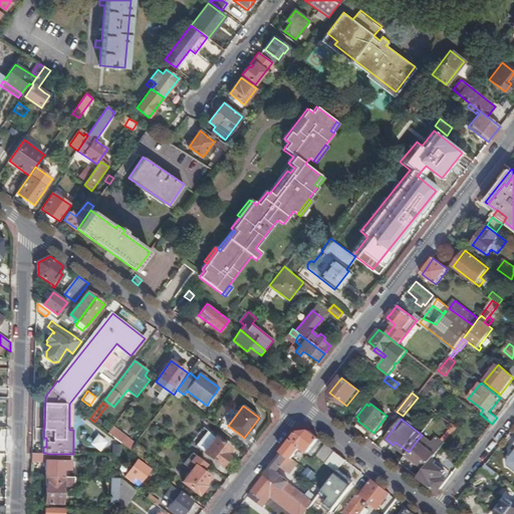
[(131,450),(135,444),(112,428),(108,433),(121,443),(131,450)]
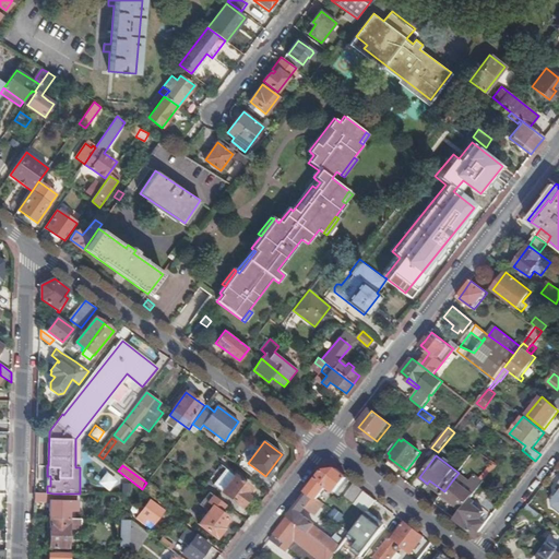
[(221,465),(203,488),(217,499),(223,492),(240,506),(248,496),(246,494),(250,488),(221,465)]
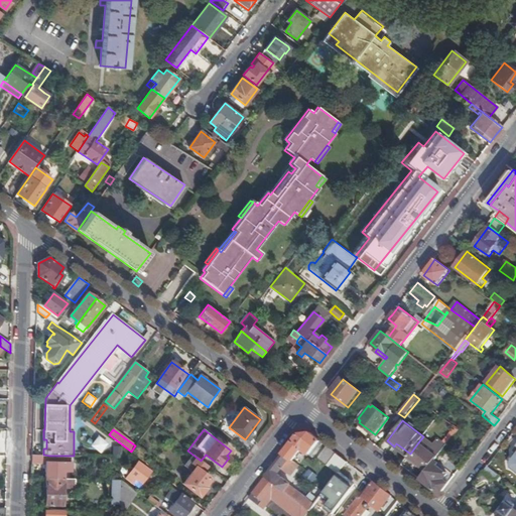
[(441,441),(447,444),(455,435),(449,431),(441,441)]
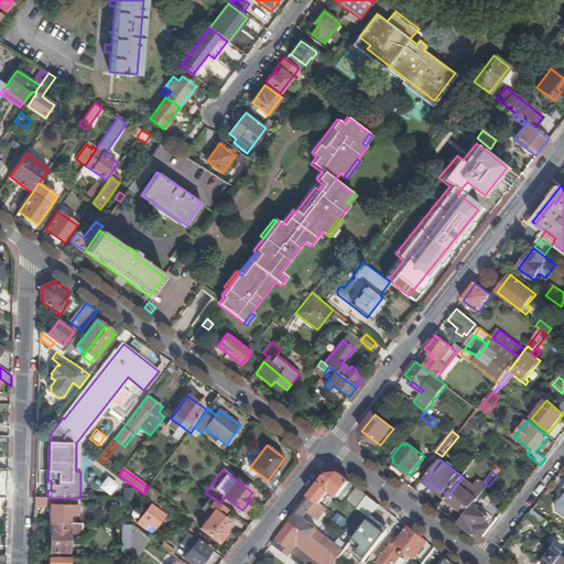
[(107,474),(98,485),(109,495),(118,484),(107,474)]
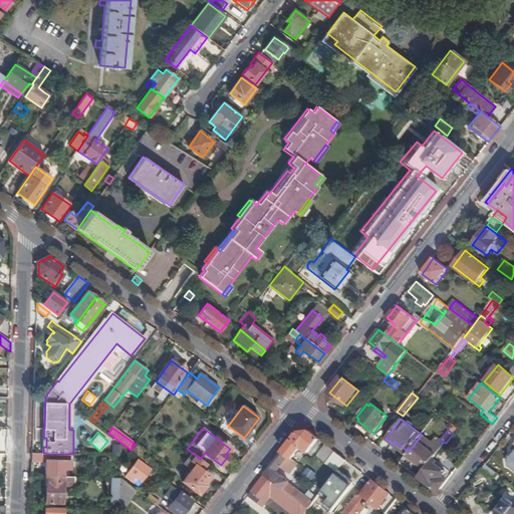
[(298,433),(283,452),(292,459),(301,448),(310,455),(322,442),(308,432),(298,433)]
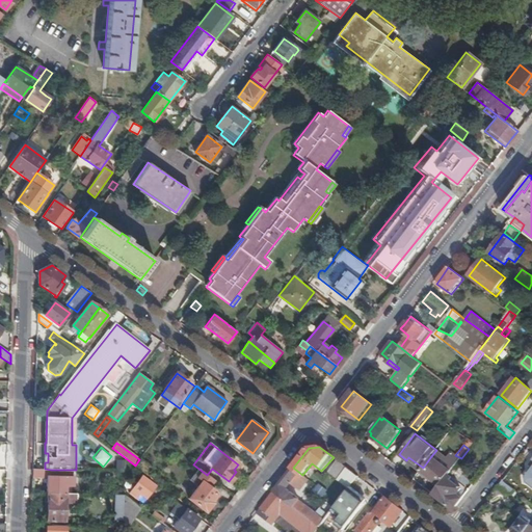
[(423,468),(421,471),(441,485),(461,458),(455,455),(452,452),(445,462),(447,463),(445,467),(431,456),(423,468)]
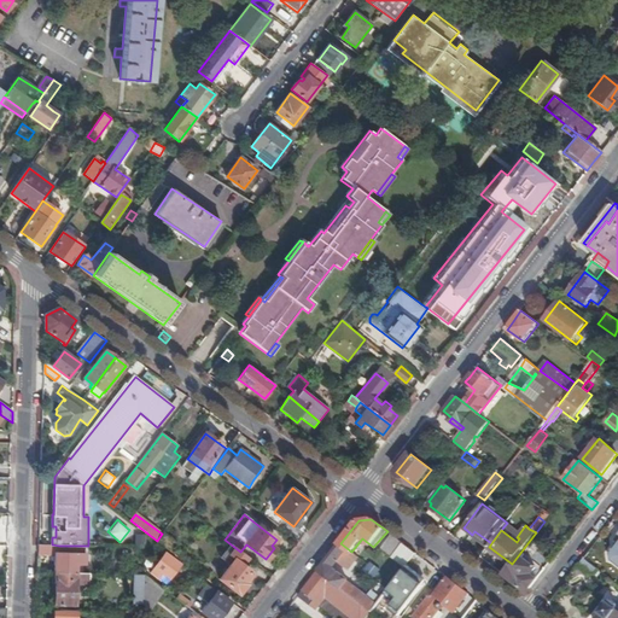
[(472,535),(489,547),(491,543),(474,531),(472,535)]
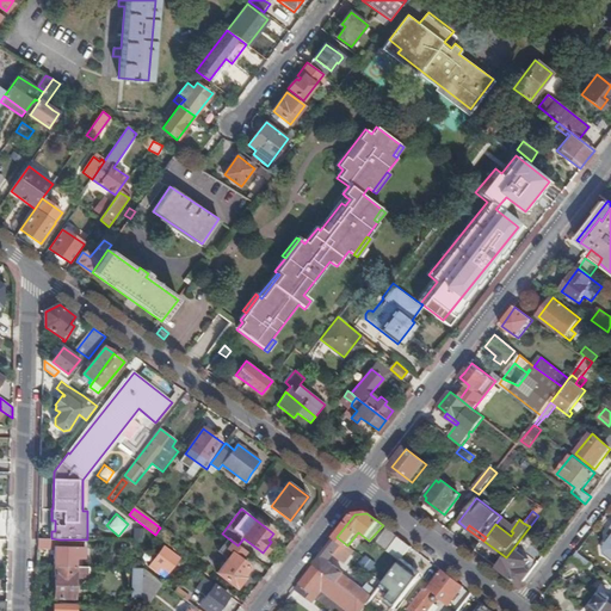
[(506,557),(498,568),(506,575),(517,582),(525,581),(532,572),(526,567),(530,561),(517,551),(534,529),(530,526),(506,557)]
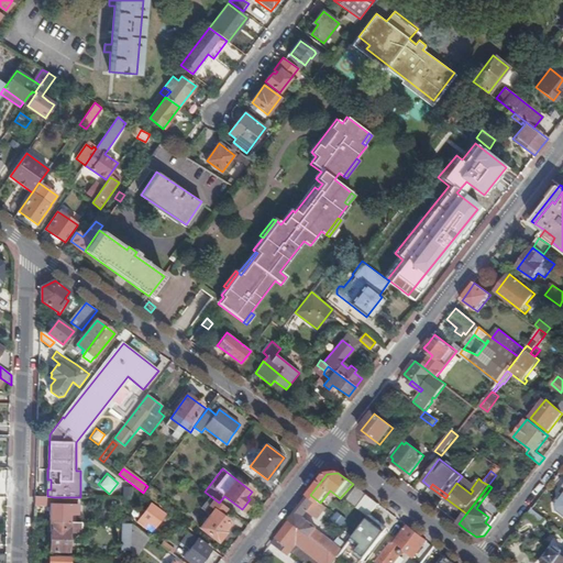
[(372,515),(379,504),(357,487),(348,499),(370,516),(372,515)]
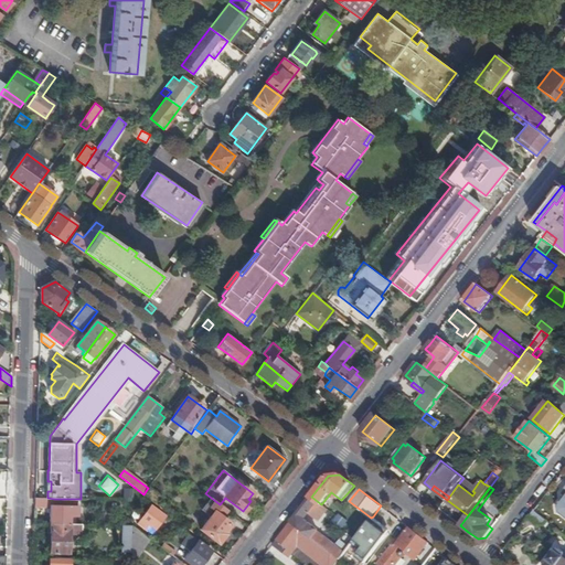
[(291,522),(304,531),(311,537),(338,557),(339,560),(347,550),(343,547),(342,550),(327,537),(324,540),(316,533),(319,530),(305,519),(309,513),(316,519),(324,507),(321,504),(311,497),(308,501),(296,516),(291,522)]
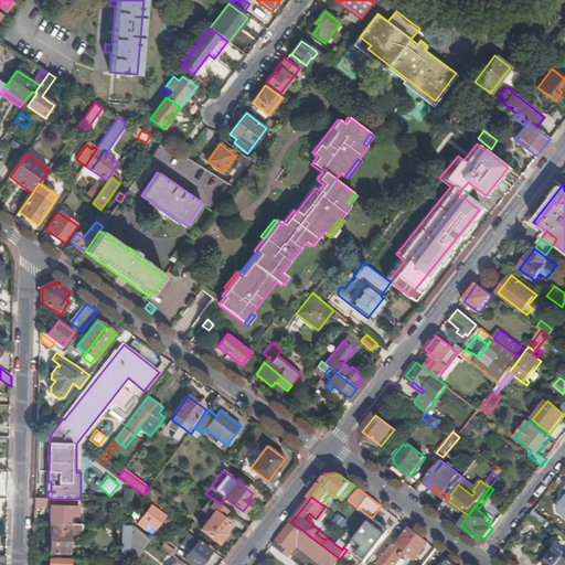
[(48,498),(35,498),(35,507),(51,508),(50,523),(71,524),(71,507),(54,505),(54,499),(48,498)]
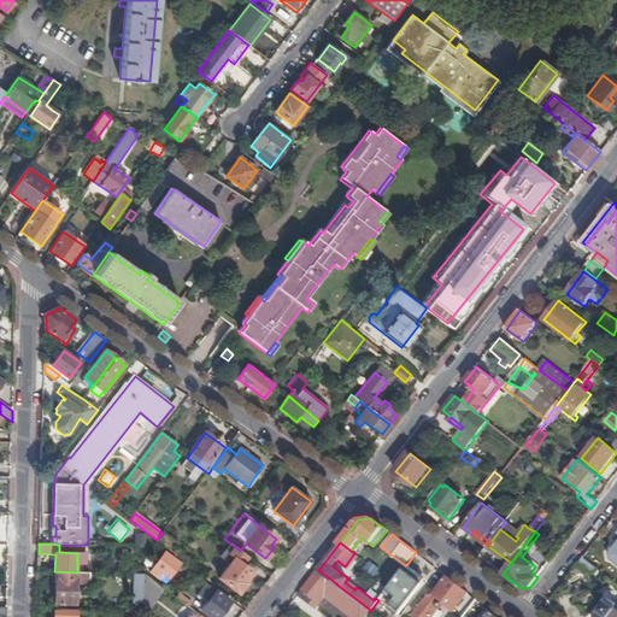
[(181,563),(166,552),(154,566),(170,579),(181,563)]
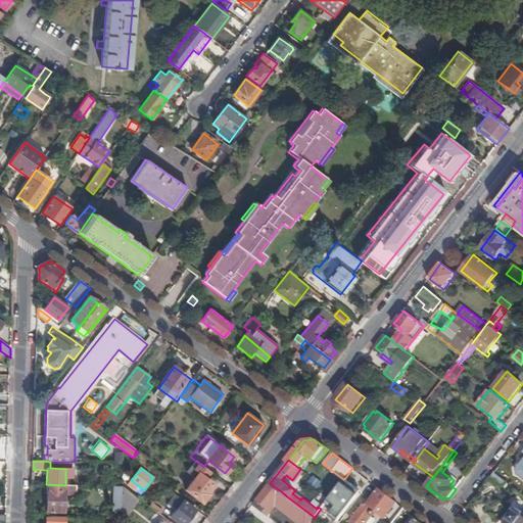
[(212,484),(218,477),(207,470),(202,477),(198,474),(186,490),(201,503),(208,494),(207,492),(212,485),(212,484)]
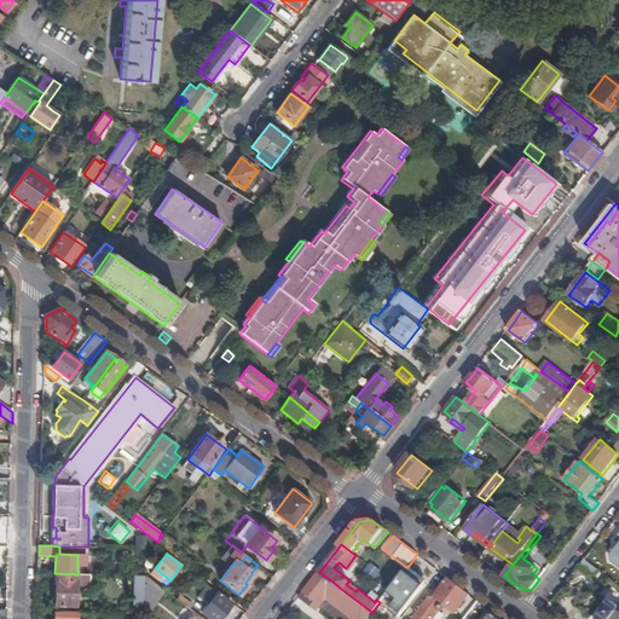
[(602,572),(585,559),(579,566),(590,574),(595,574),(599,578),(602,572)]
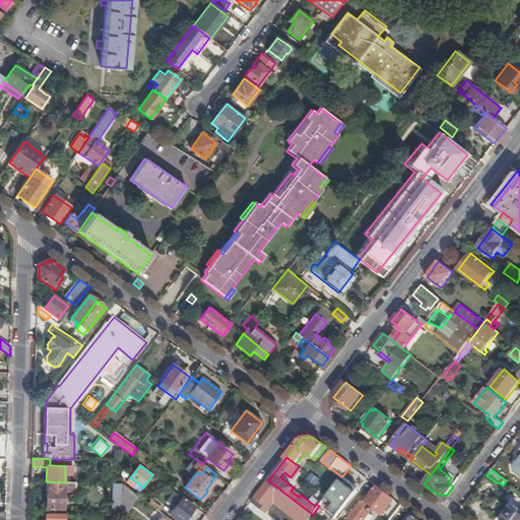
[(343,475),(341,476),(333,489),(338,493),(336,496),(343,500),(341,502),(348,508),(363,491),(343,475)]
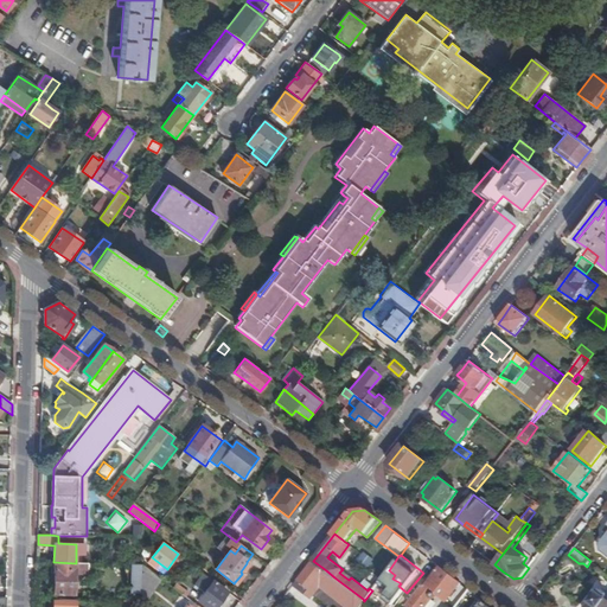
[(313,561),(293,587),(311,600),(328,577),(324,574),(326,570),(313,561)]
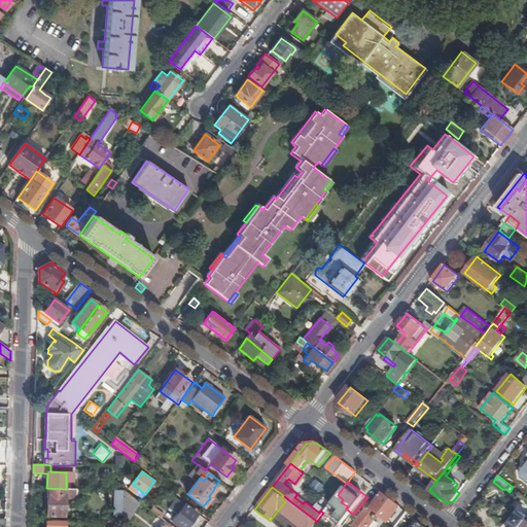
[(66,489),(46,488),(46,516),(65,517),(66,498),(77,498),(77,489),(66,489)]
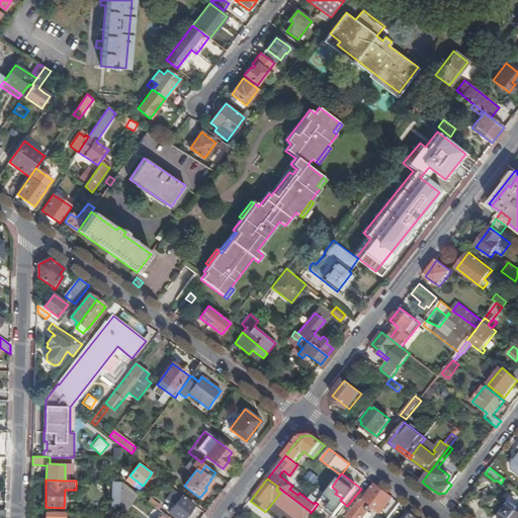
[(116,482),(112,482),(112,507),(121,507),(121,482),(116,482)]
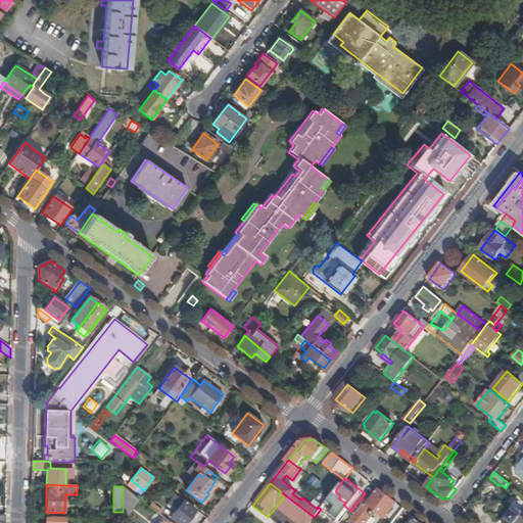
[(123,486),(123,512),(123,519),(125,520),(139,498),(123,486)]
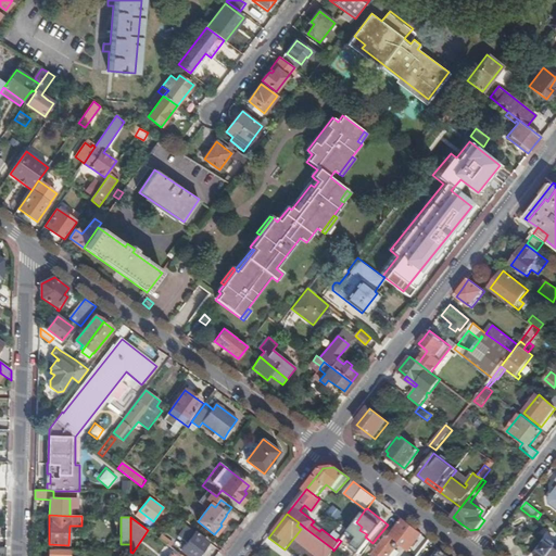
[(409,550),(421,534),(414,529),(403,520),(390,538),(387,535),(374,554),(376,555),(389,555),(396,547),(399,547),(401,545),(402,543),(409,550)]
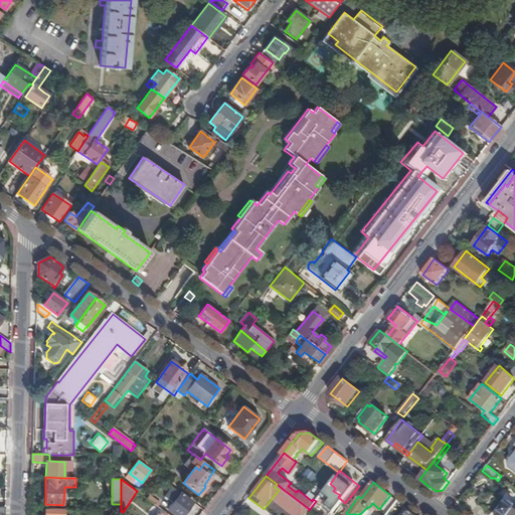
[(176,514),(182,514),(193,502),(173,487),(166,497),(173,503),(169,509),(176,514)]
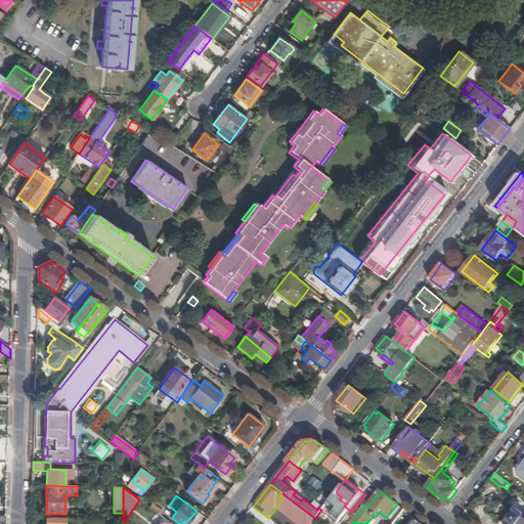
[(286,503),(311,522),(314,519),(313,517),(289,498),(286,503)]
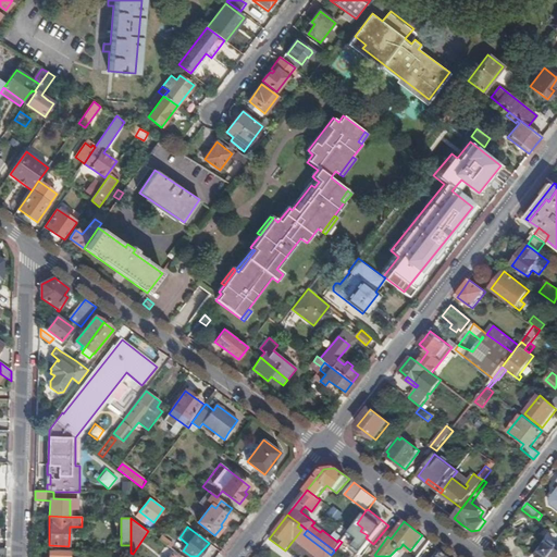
[(342,542),(334,552),(342,556),(355,540),(354,539),(356,535),(349,532),(342,542)]
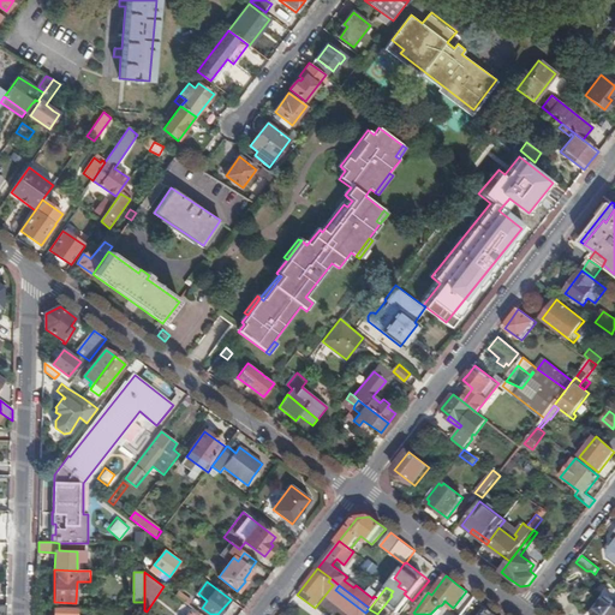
[(187,604),(191,601),(179,592),(177,596),(187,604)]
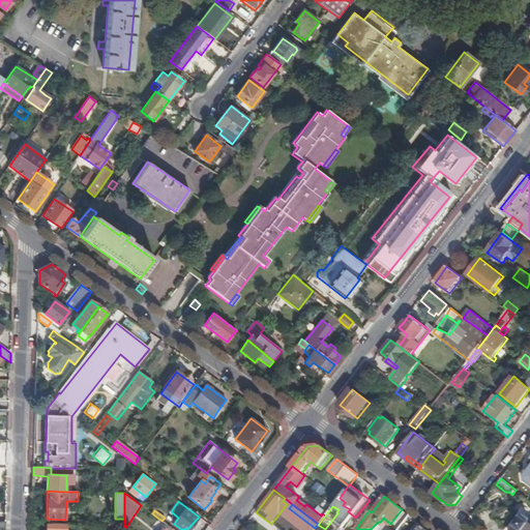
[(511,529),(529,529),(529,523),(529,522),(529,520),(529,519),(529,518),(525,514),(524,516),(522,518),(511,529)]
